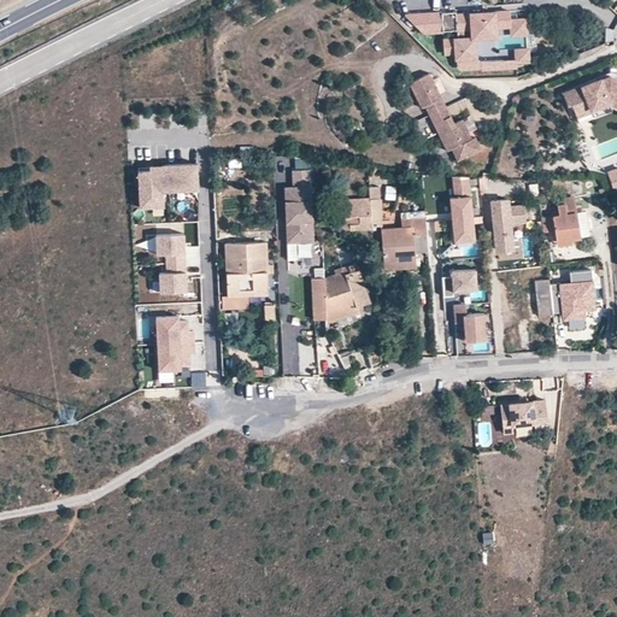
[(506,9),(453,13),(454,27),(456,37),(440,39),(441,52),(453,51),(454,64),(457,68),(479,65),(479,59),(474,56),(471,36),(485,35),(493,25),(507,24),(507,17),(506,9)]
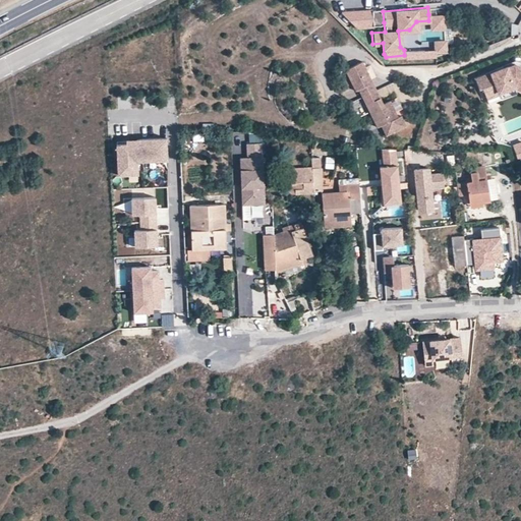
[(356,24),(384,22),(383,11),(383,8),(343,11),(343,14),(356,24)]
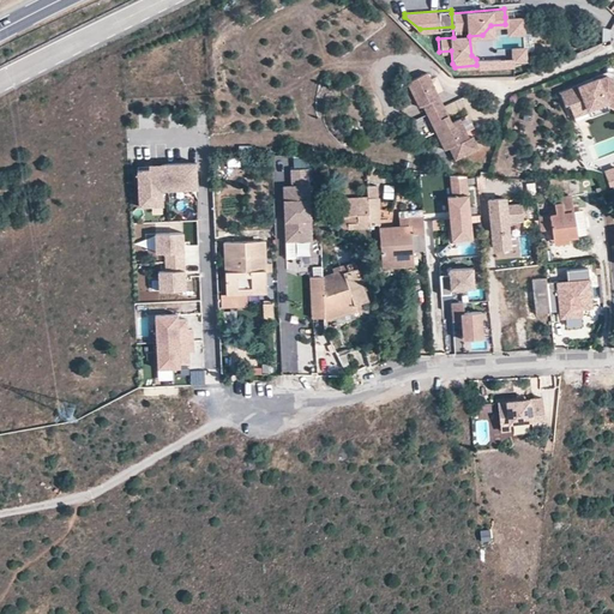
[(519,16),(505,17),(506,32),(521,31),(519,16)]
